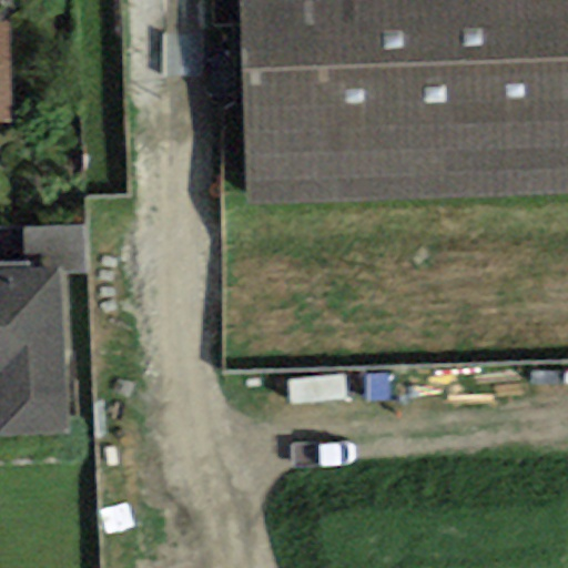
[(567,0),(237,0),(247,202),(567,186),(567,0)]
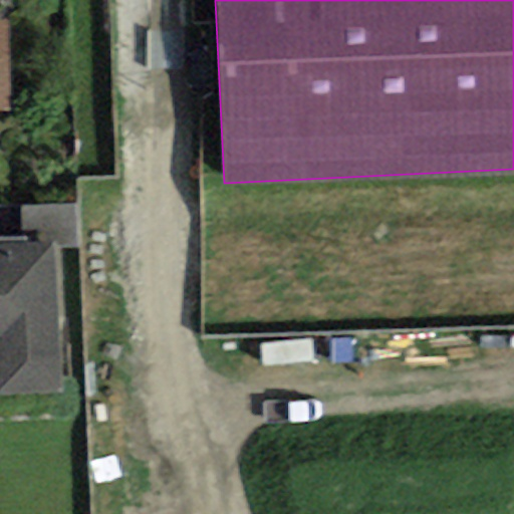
[(0,111),(12,111),(10,21),(0,21),(0,111)]
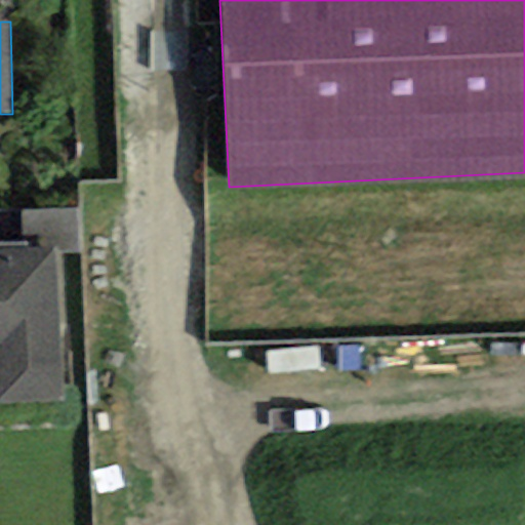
[(78,208),(22,210),(23,242),(24,250),(57,249),(57,255),(81,253),(78,208)]
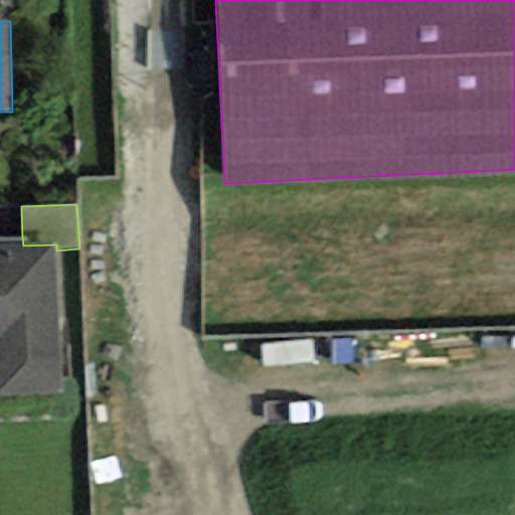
[(0,246),(23,245),(22,237),(0,238),(0,246)]
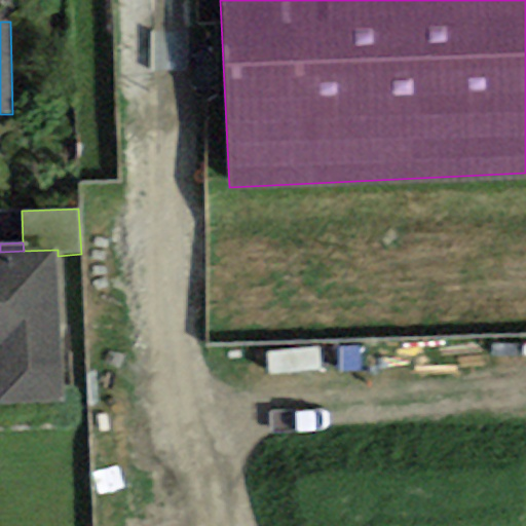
[(0,252),(0,406),(65,403),(58,256),(58,250),(24,251),(0,252)]
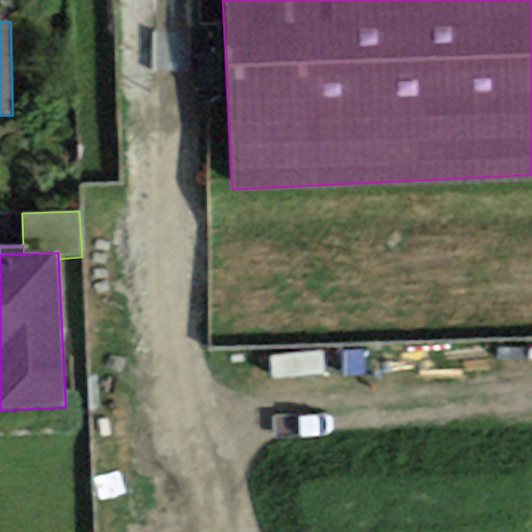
All buildings are outlined.
